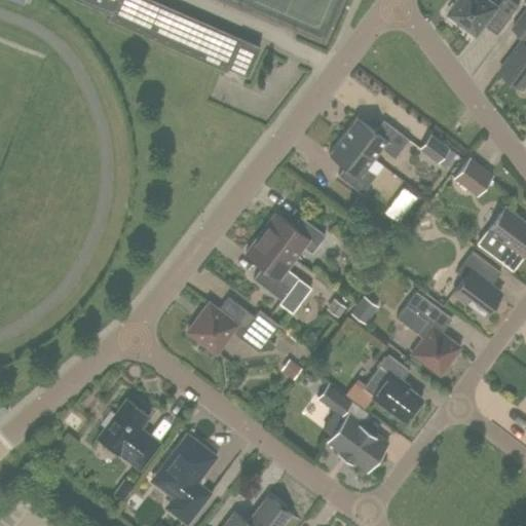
[(200,59),(222,68),(226,70),(228,67),(247,75),(260,44),(156,0),(81,0),(110,12),(107,19),(200,59)]
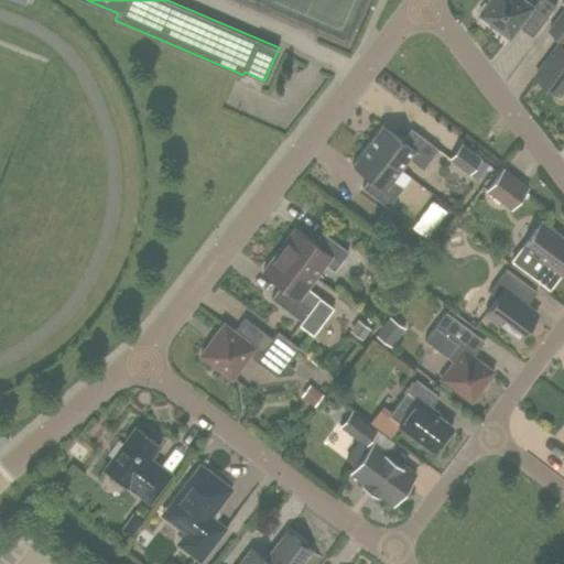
[(533,35),(556,4),(549,0),(537,0),(534,4),(527,0),(490,0),(480,13),(511,36),(520,24),(533,35)]
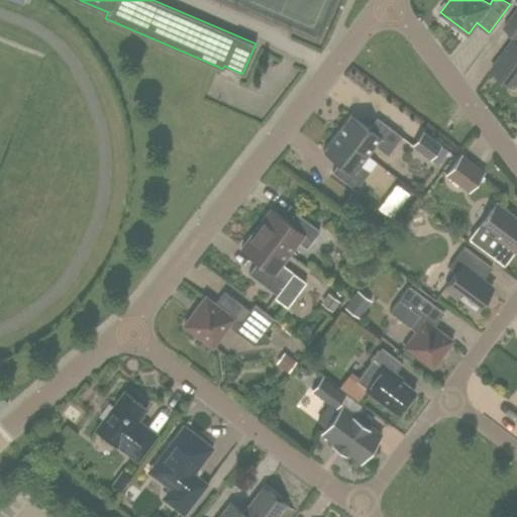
[(516,6),(503,24),(516,34),(516,6)]
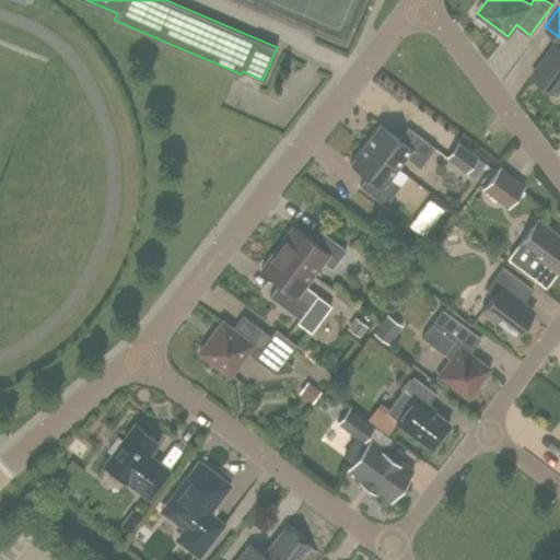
[(559,44),(557,42),(533,73),(557,92),(559,86),(559,44)]
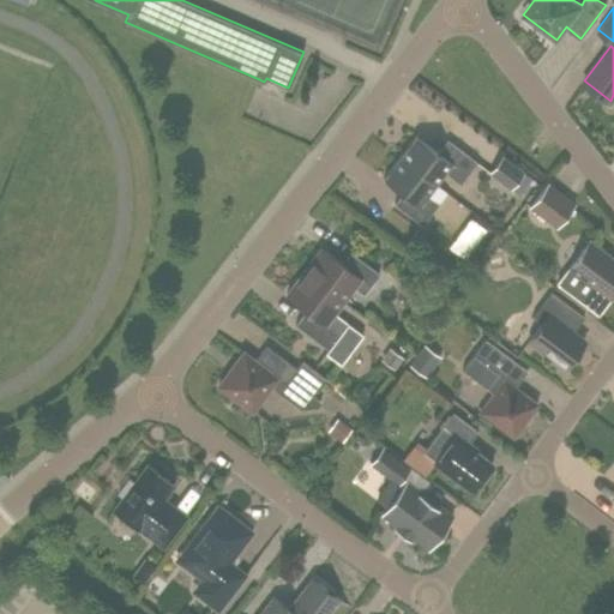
[(415,136),(399,156),(437,184),(445,172),(461,184),(476,161),(447,139),(440,149),(435,150),(415,136)]
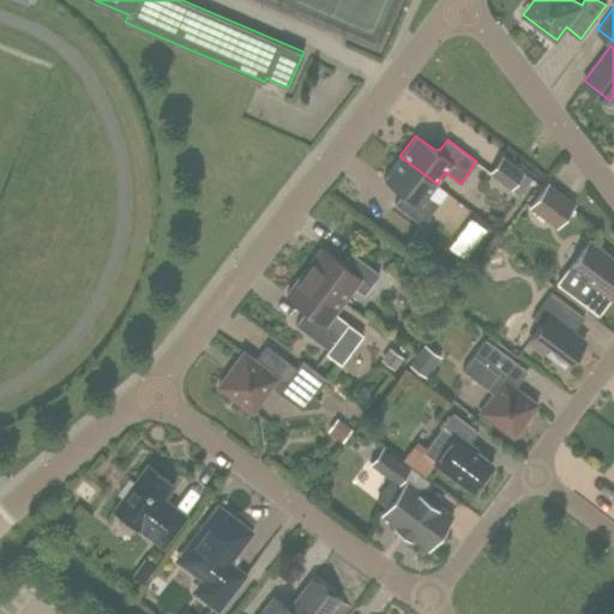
[(533,179),(501,155),(489,172),(519,194),(533,179)]
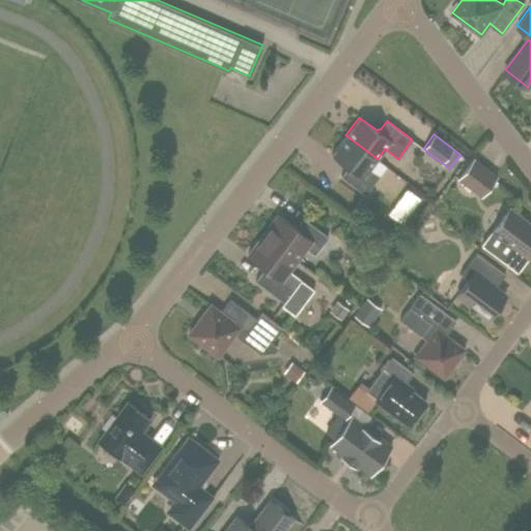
[(365,194),(372,184),(380,174),(370,167),(378,159),(345,135),(332,154),(348,166),(341,176),(365,194)]
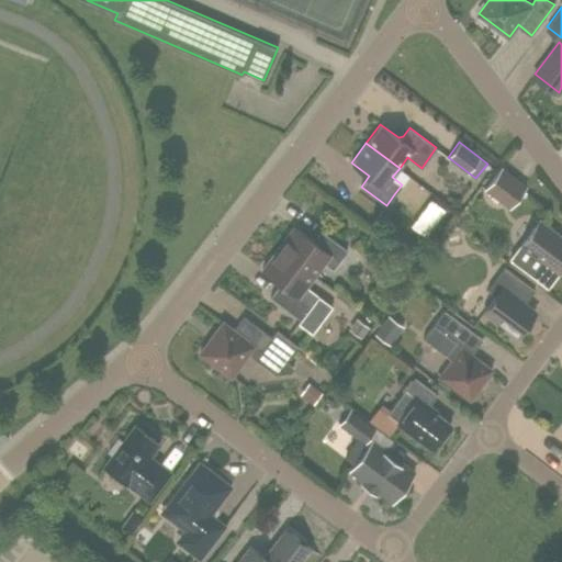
[(509,208),(525,187),(501,168),(484,189),(509,208)]
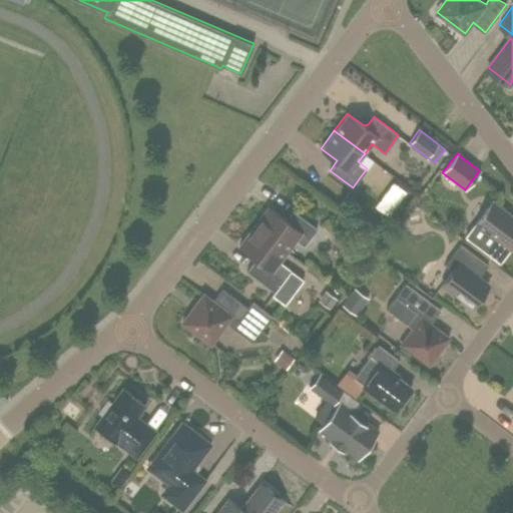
[(393,182),(386,191),(400,201),(407,192),(393,182)]
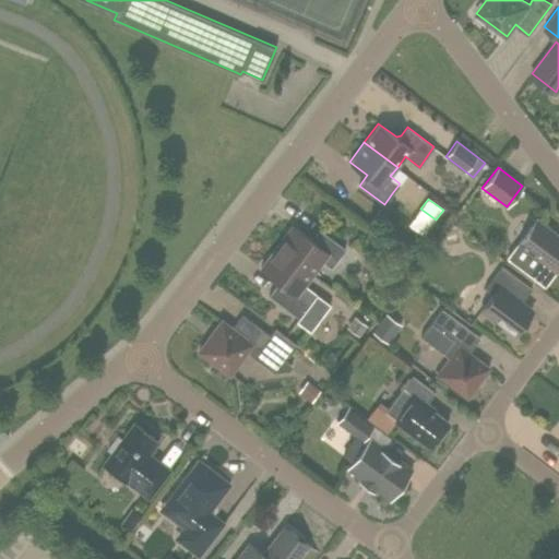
[(507,257),(544,285),(558,264),(558,235),(536,218),(507,257)]
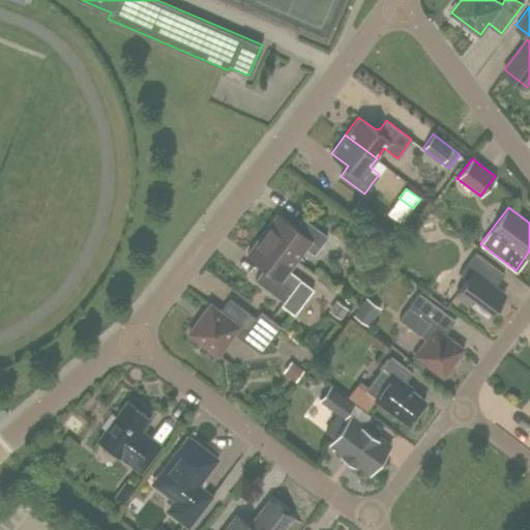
[(277,213),(262,233),(296,259),(304,246),(314,254),(327,236),(302,216),(295,227),(277,213)]
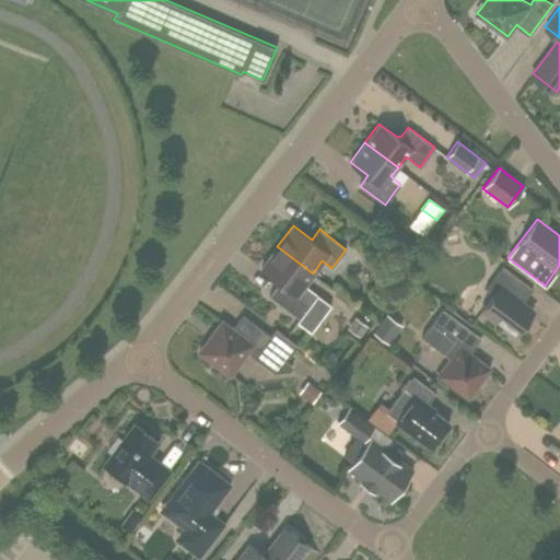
[(313,273),(277,246),(260,268),(279,282),(269,295),(299,318),(296,322),(311,331),(330,304),(304,284),(313,273)]
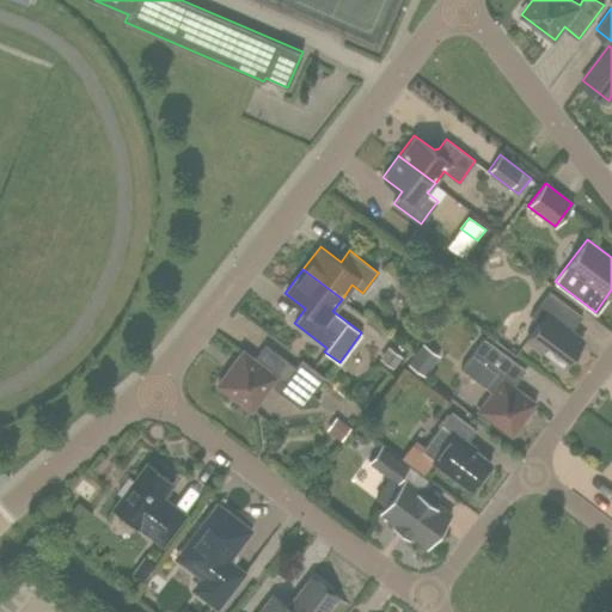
[(582,314),(554,294),(549,291),(530,314),(539,322),(527,337),(563,365),(582,340),(570,330),(582,314)]
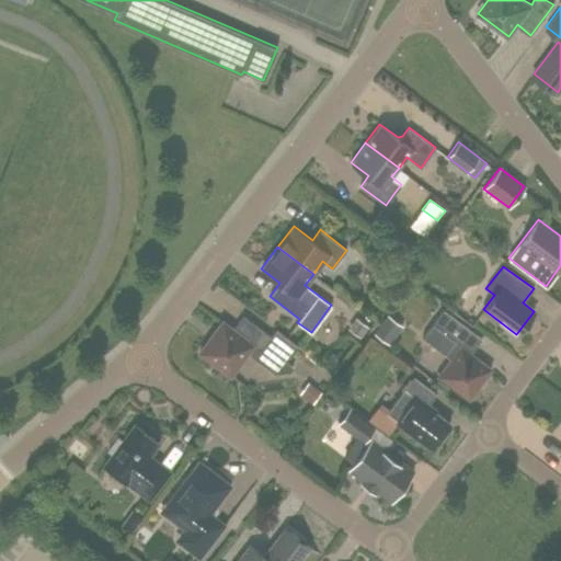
[(468,399),(491,368),(470,353),(481,339),(443,310),(423,338),(450,357),(437,376),(468,399)]
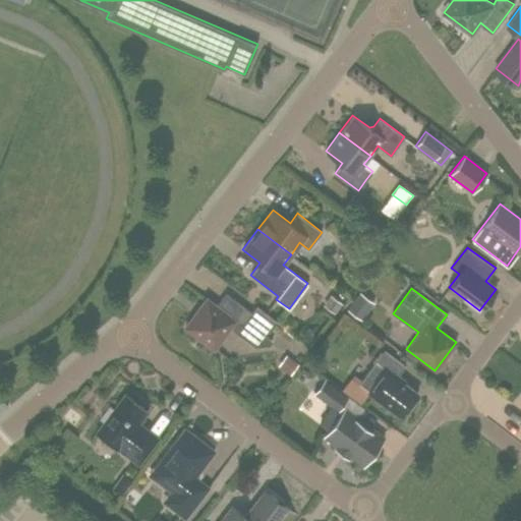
[(347,308),(361,319),(373,302),(359,291),(347,308)]
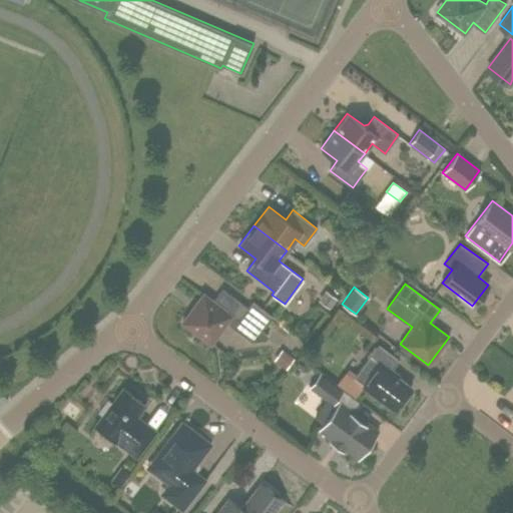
[(251,301),(246,307),(222,289),(212,301),(203,294),(182,322),(210,343),(225,322),(250,341),(266,339),(269,336),(262,330),(272,316),(251,301)]
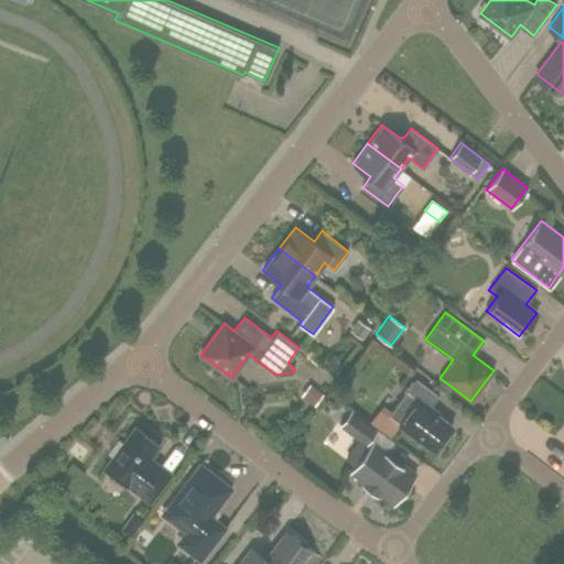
[(349,329),(361,338),(369,327),(357,318),(349,329)]
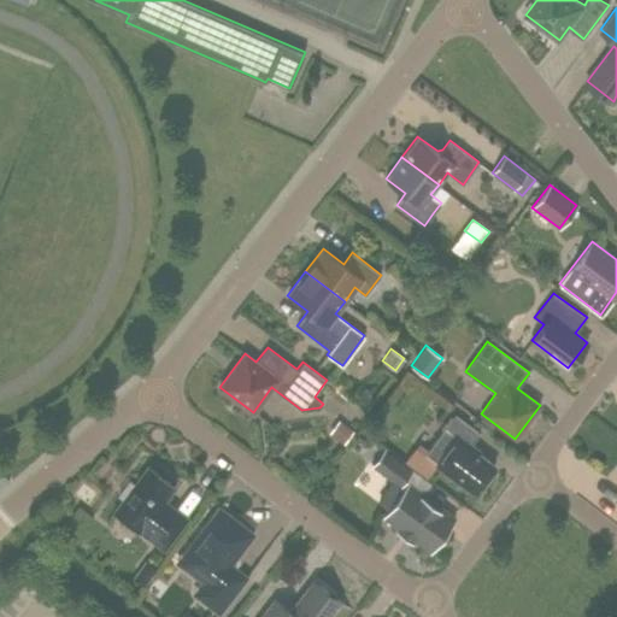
[(480,433),(454,413),(428,448),(424,453),(439,463),(475,491),(494,464),(470,446),(480,433)]
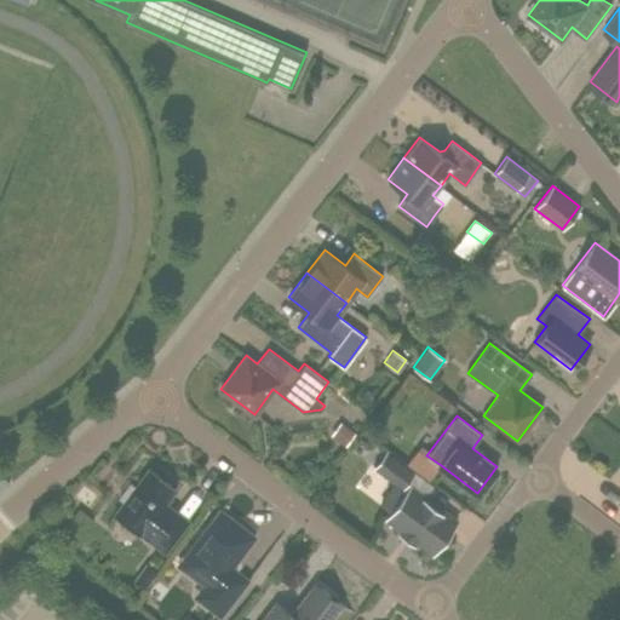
[(355,432),(340,422),(331,434),(346,445),(355,432)]
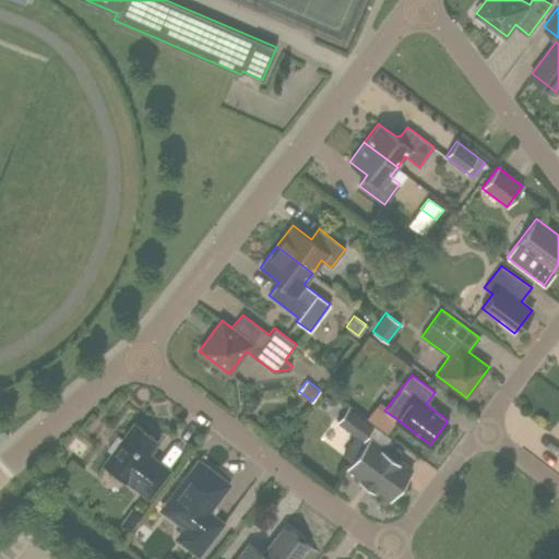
[(388,432),(397,419),(384,411),(388,406),(380,401),(367,417),(388,432)]
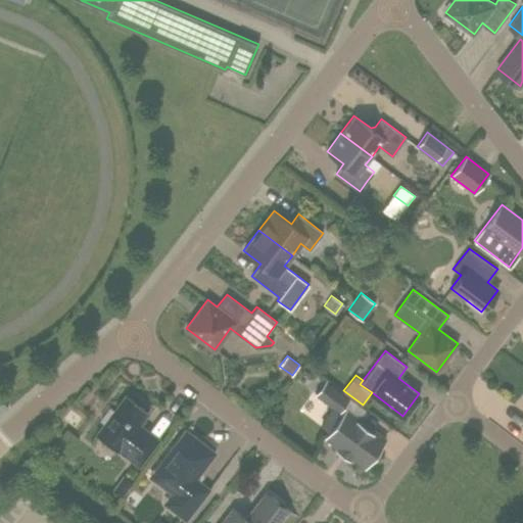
[(315,394),(339,413),(349,397),(326,380),(315,394)]
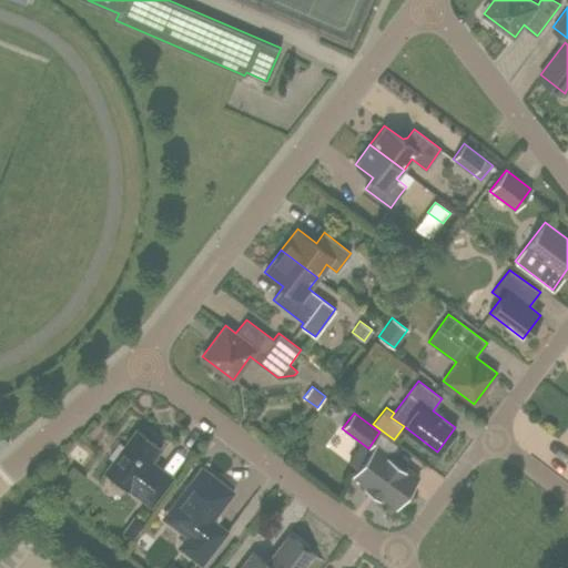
[(161,447),(137,428),(123,445),(119,442),(109,455),(113,458),(104,470),(151,505),(170,480),(149,464),(161,447)]
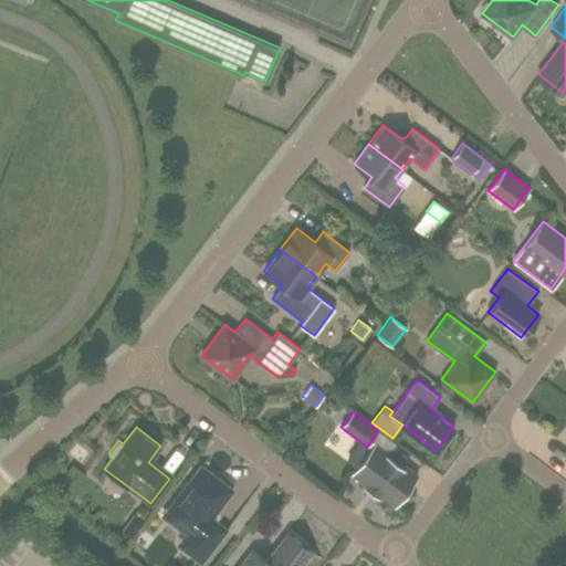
[(353,472),(396,504),(416,477),(374,444),(353,472)]
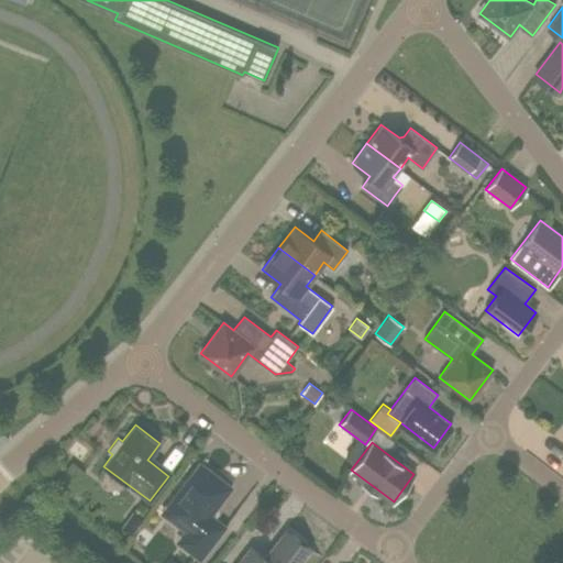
[(231,486),(199,463),(162,512),(192,536),(184,547),(200,559),(225,526),(210,514),(231,486)]
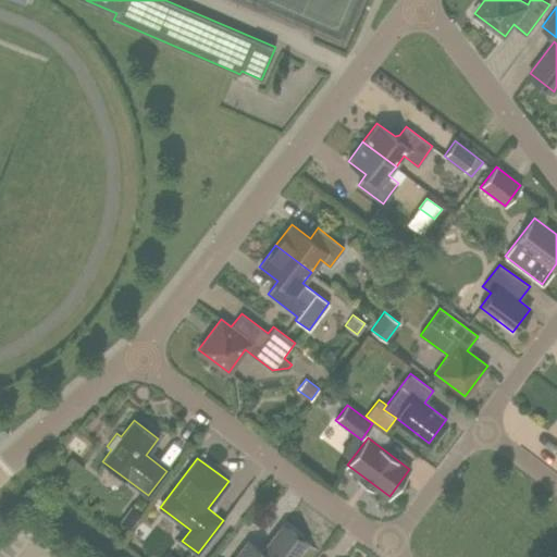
[(120,521),(130,528),(140,514),(131,506),(120,521)]
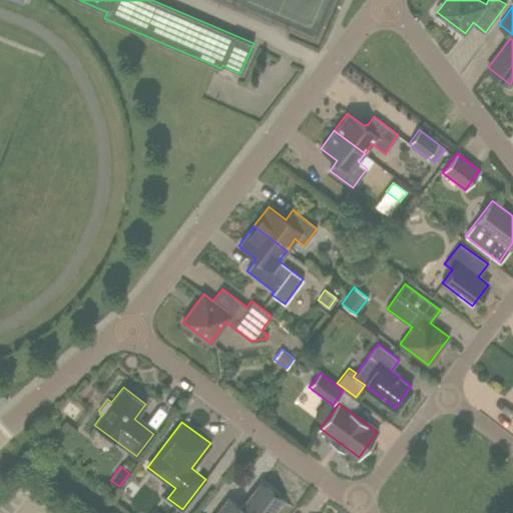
[(273,512),(284,499),(261,482),(240,507),(228,497),(215,512),(273,512)]
